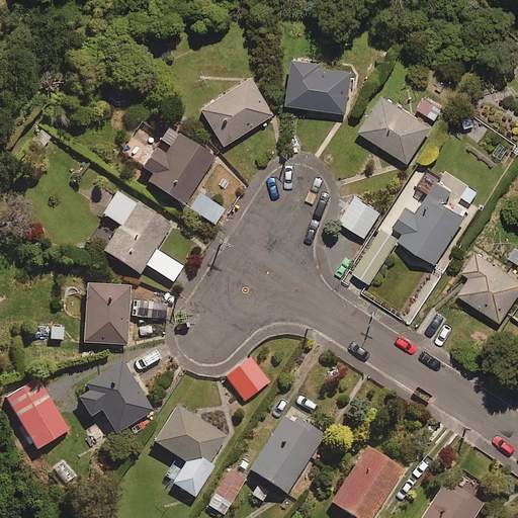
[(344,110),(349,67),(316,63),(316,58),(290,55),(284,103),(344,110)]
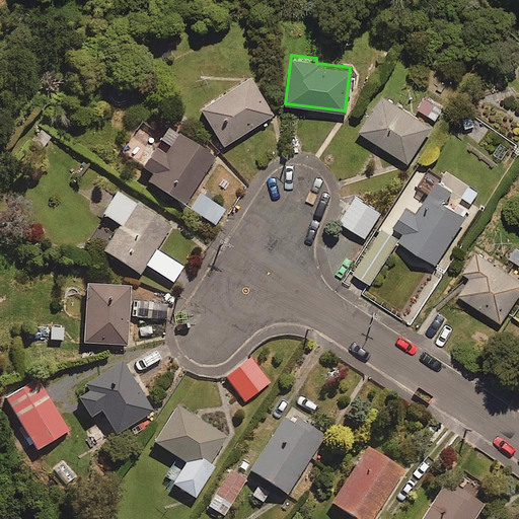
[(271,116),(247,76),(197,106),(221,146),(271,116)]
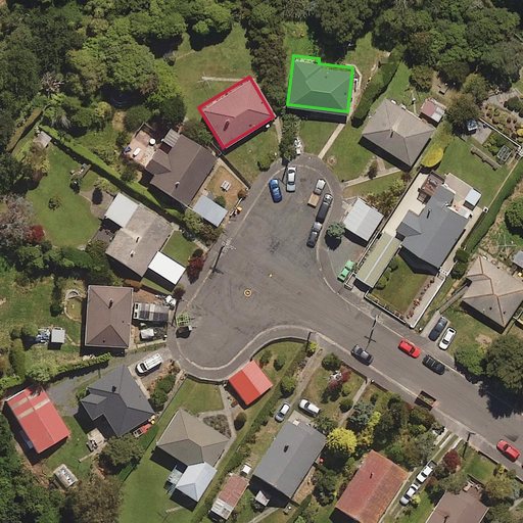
[(434,124),(384,92),(360,130),(410,161),(434,124)]
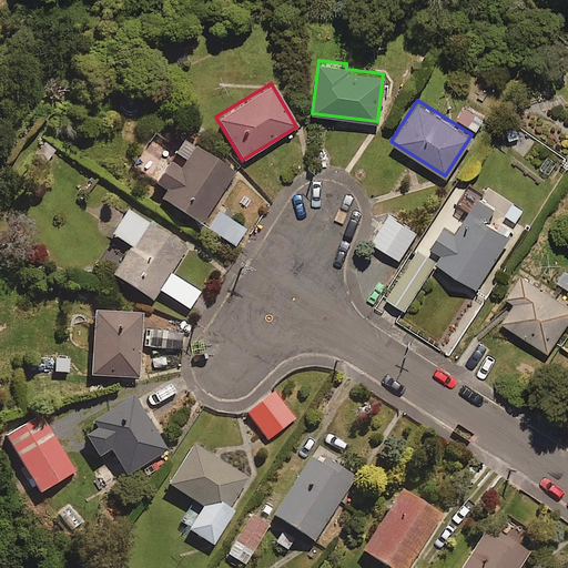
[(484,114),(465,102),(455,118),(474,130),(484,114)]
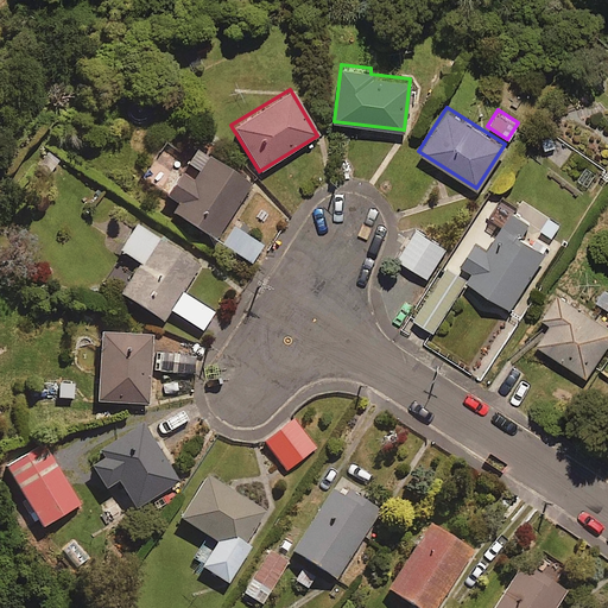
[(194,145),(184,160),(189,164),(183,172),(178,169),(163,192),(177,202),(172,210),(213,238),(249,183),(194,145)]
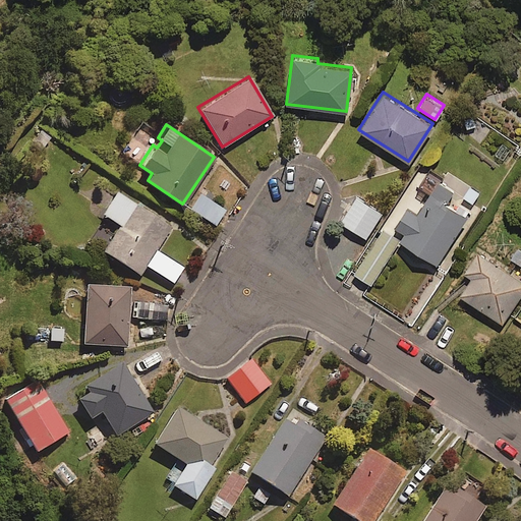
[(425,170),(417,183),(428,190),(414,213),(406,207),(394,225),(405,232),(400,239),(437,263),(467,215),(445,200),(454,187),(425,170)]
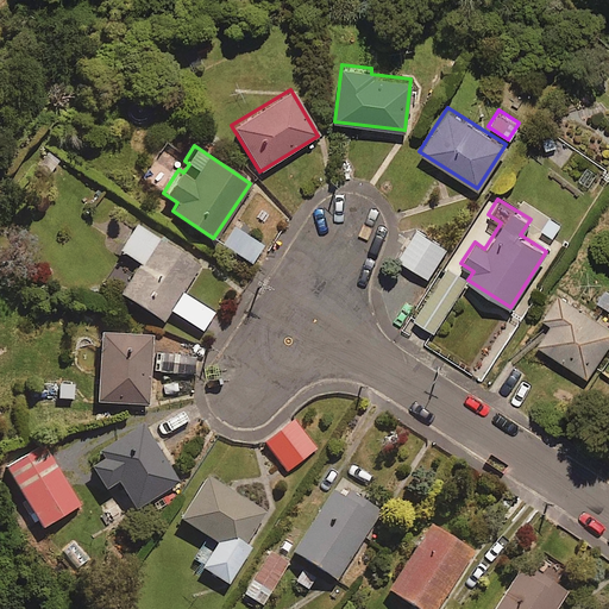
[(563,224),(546,214),(537,231),(553,240),(563,224)]
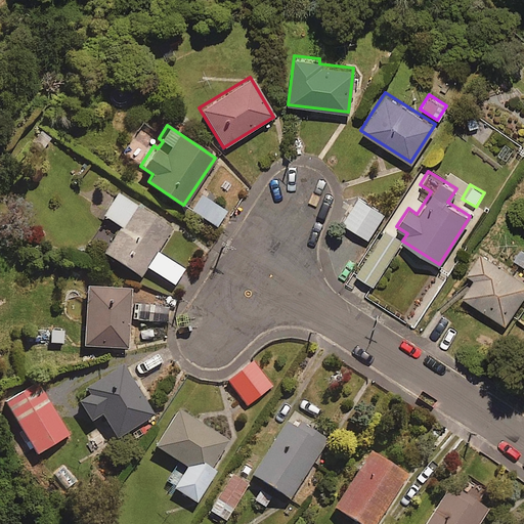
[(141,205),(140,207),(115,191),(100,213),(119,225),(102,251),(139,274),(144,265),(173,284),(182,268),(155,251),(170,226),(159,219),(161,216),(141,205)]
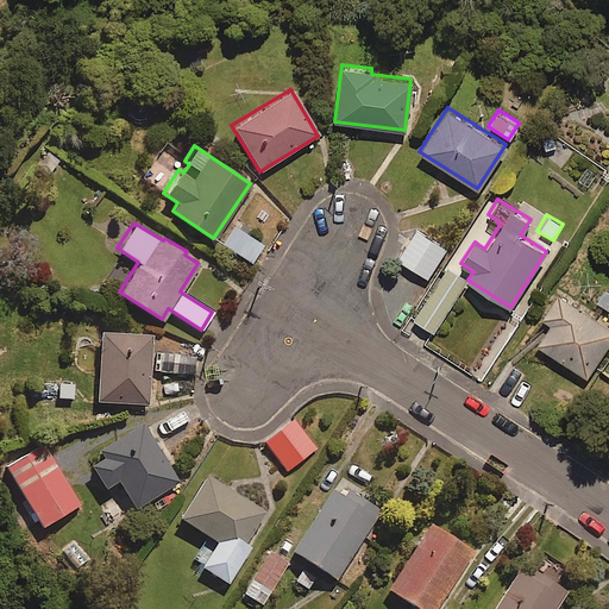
[(264,244),(234,225),(223,244),(253,262),(264,244)]
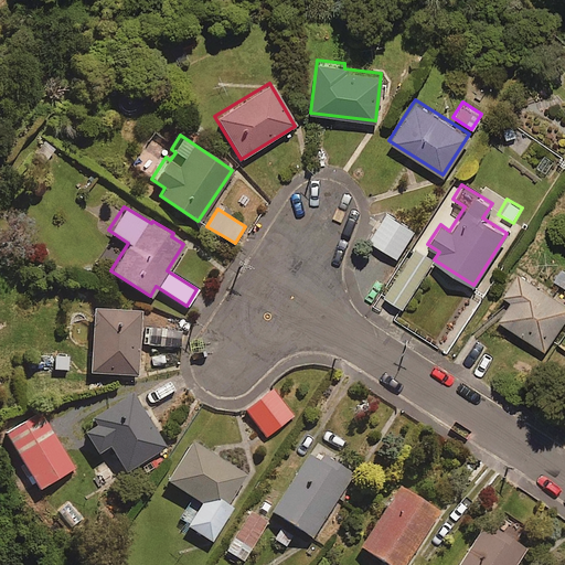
[(415,231),(385,211),(368,238),(397,258),(415,231)]
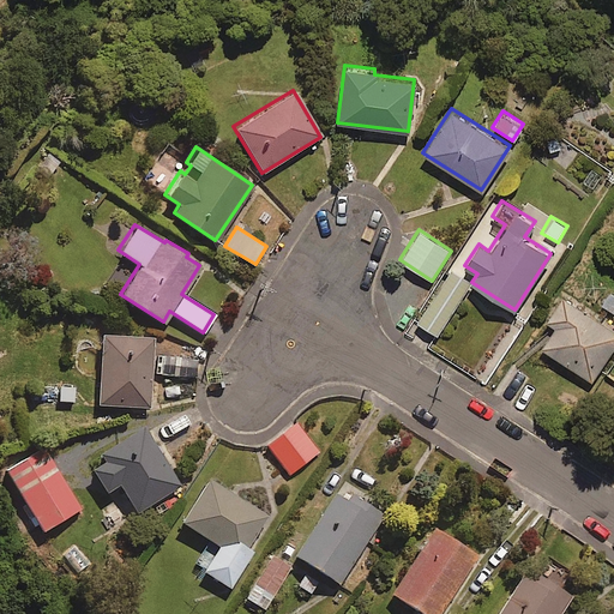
[(471,280),(451,266),(417,320),(438,332),(471,280)]
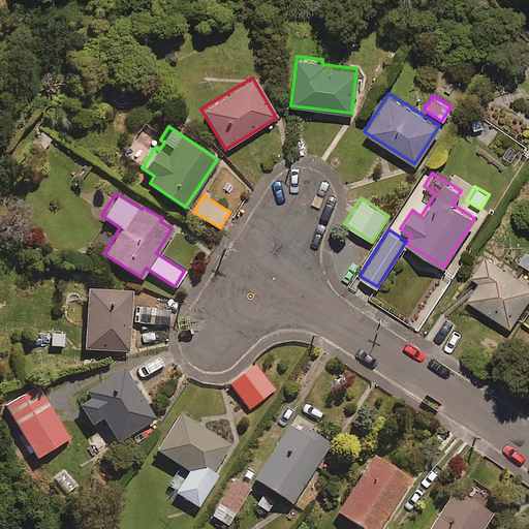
[(528,271),(528,251),(524,248),(515,261),(528,271)]
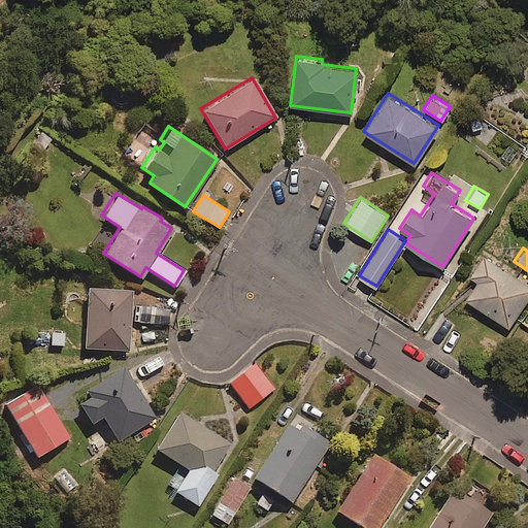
[(507,325),(527,294),(527,281),(485,253),(471,273),(479,278),(466,298),(507,325)]
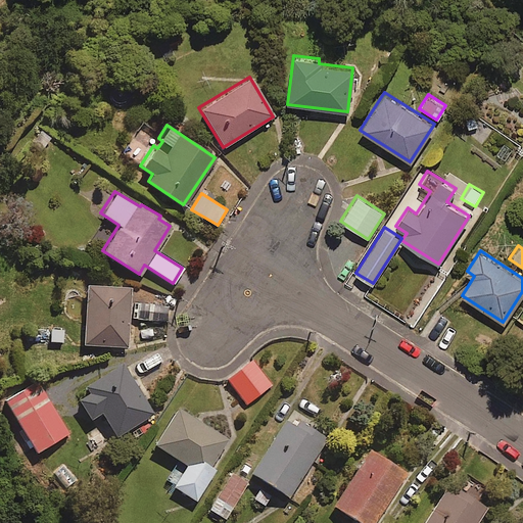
[(130,286),(85,284),(82,343),(127,345),(130,286)]
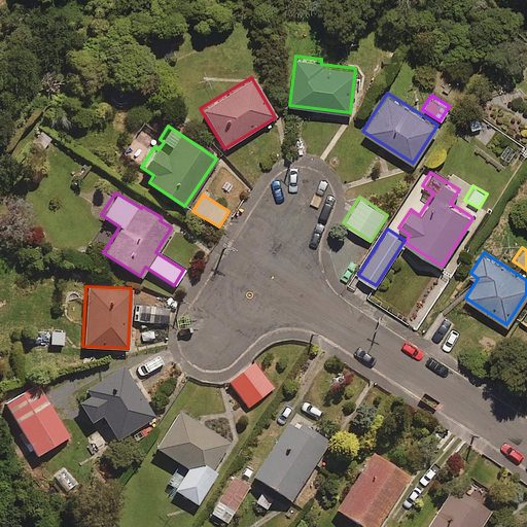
[(170,306),(145,304),(143,321),(168,324),(170,306)]
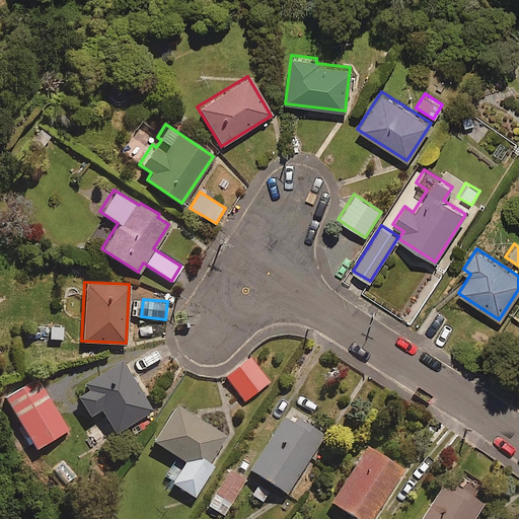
[(65,325),(48,323),(47,339),(63,341),(65,325)]
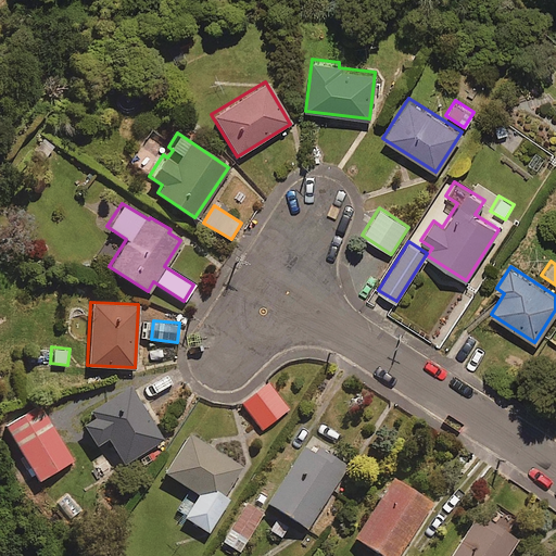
[(288,408),(267,382),(241,403),(262,429),(288,408)]
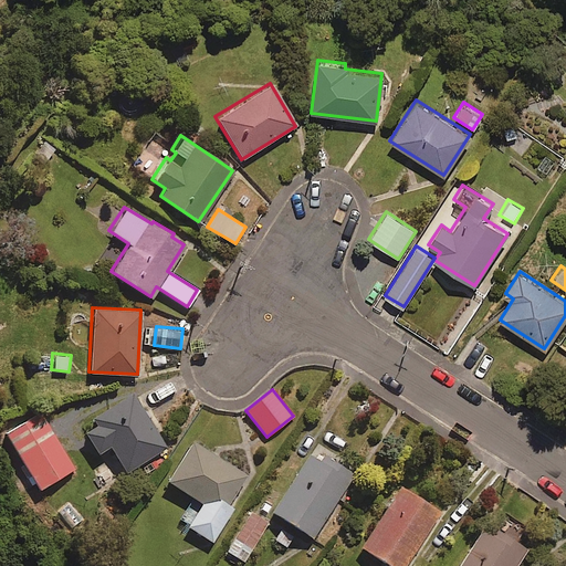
[(96,454),(109,446),(127,472),(166,446),(130,391),(91,417),(94,422),(81,431),(96,454)]
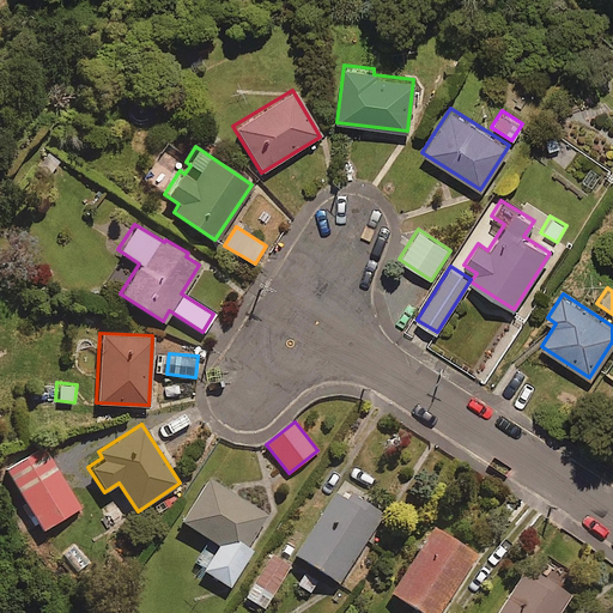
[(78,508),(41,444),(5,466),(41,529),(78,508)]
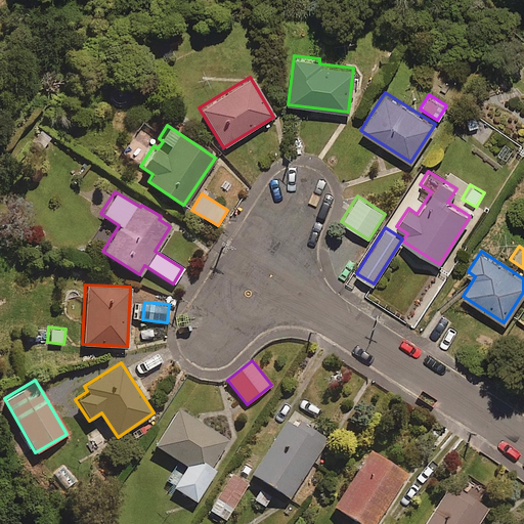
[(226,440),(177,408),(154,444),(182,463),(169,484),(194,500),(215,470),(210,467),(226,440)]
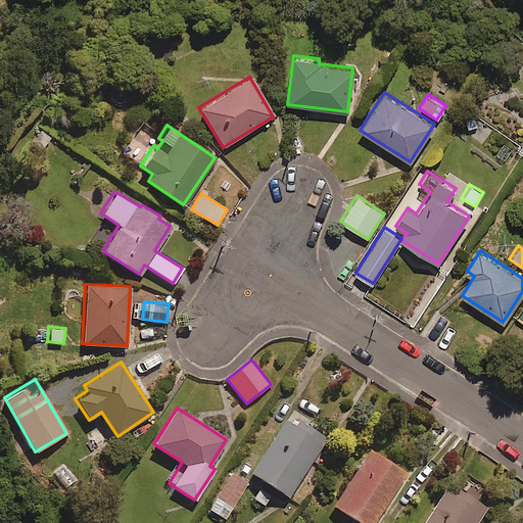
[(327,433),(288,410),(250,471),(289,494),(327,433)]
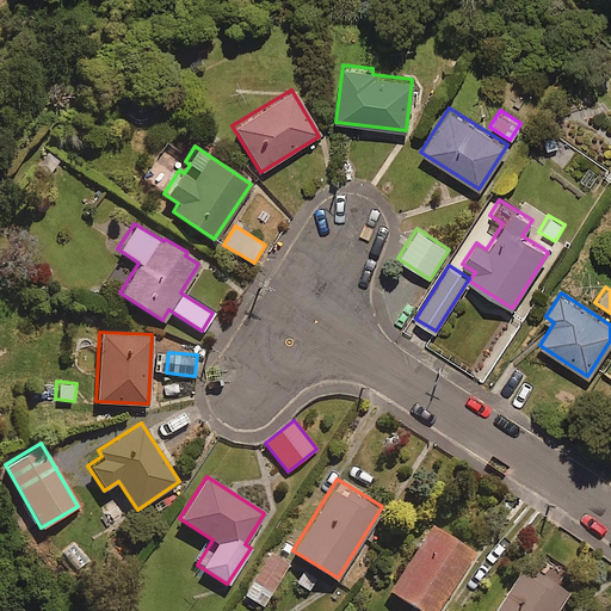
[(437,610),(476,553),(431,522),(387,588),(420,610),(437,610)]
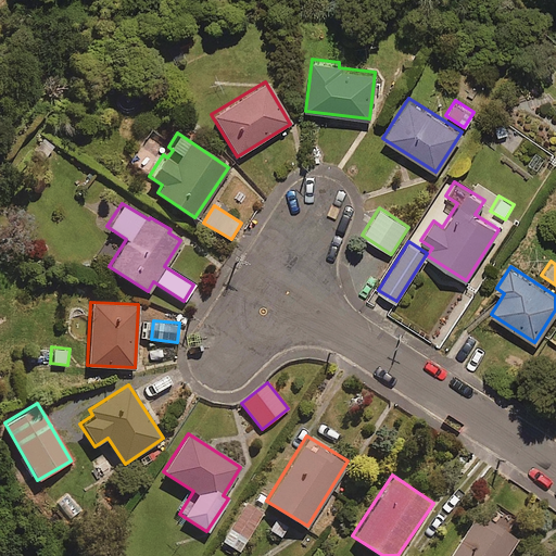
[(263,513),(245,502),(220,542),(238,553),(263,513)]
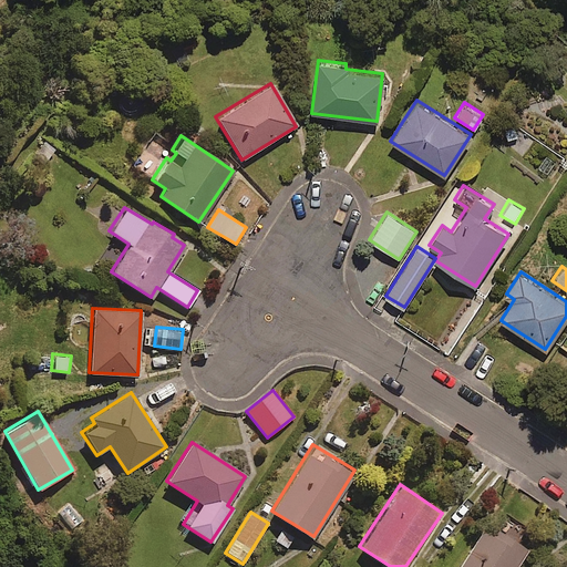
[(517,566),(527,553),(485,525),(457,566),(517,566)]
